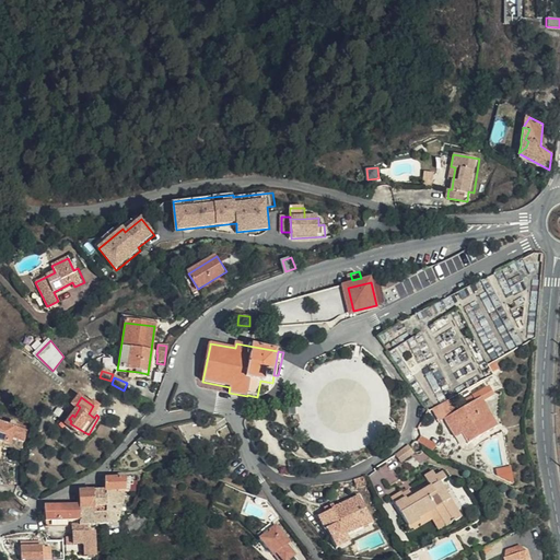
[(459,424),(464,433),(469,443),(498,428),(480,397),(445,417),(452,429),(459,424)]
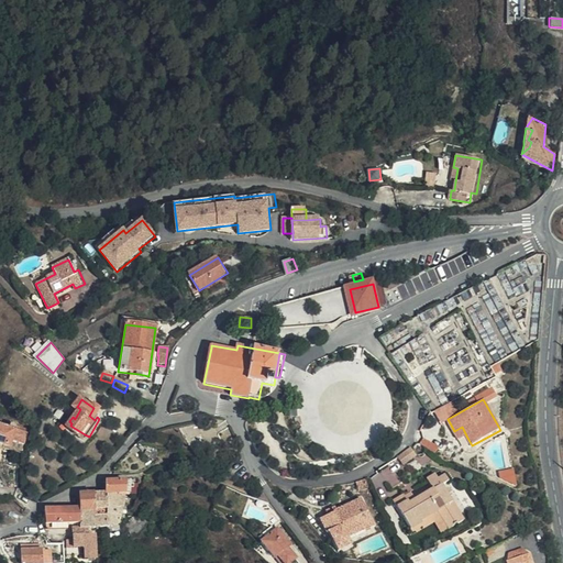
[(451,401),(434,411),(441,422),(456,412),(451,401)]
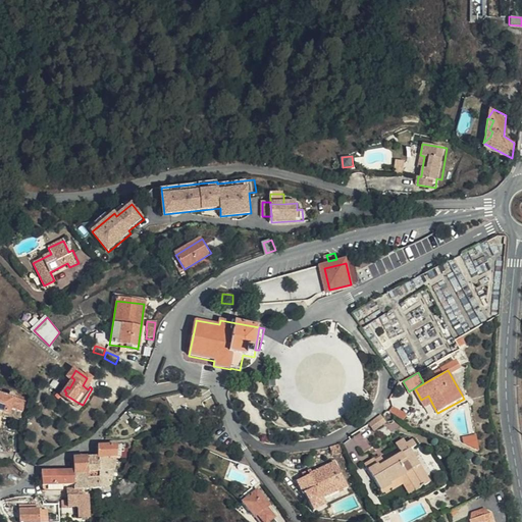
[(88,377),(87,378),(83,385),(88,389),(90,386),(92,388),(94,385),(92,383),(93,380),(93,379),(91,377),(88,377)]
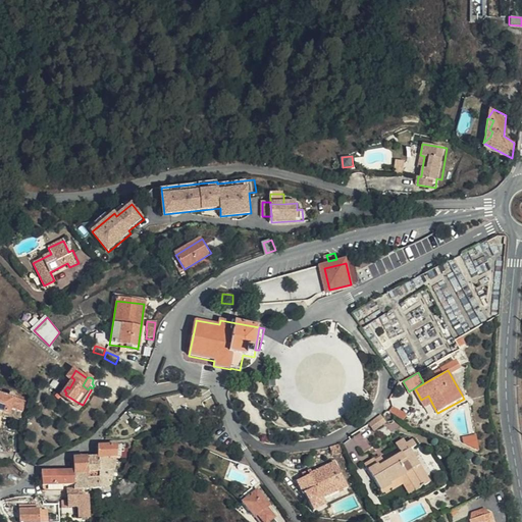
[(10,398),(0,395),(0,415),(21,421),(27,404),(15,399),(16,395),(11,394),(10,398)]
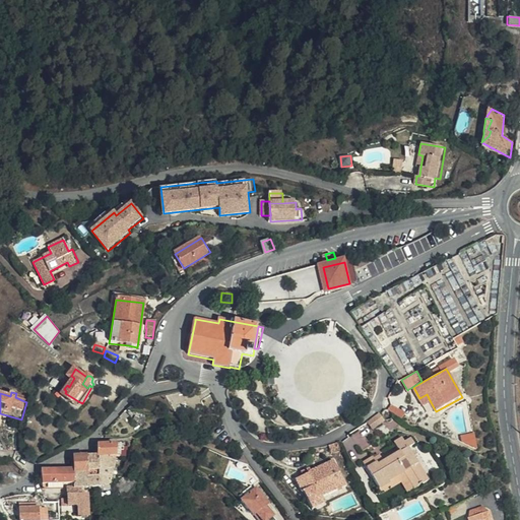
[(78,401),(65,393),(60,400),(73,408),(78,401)]
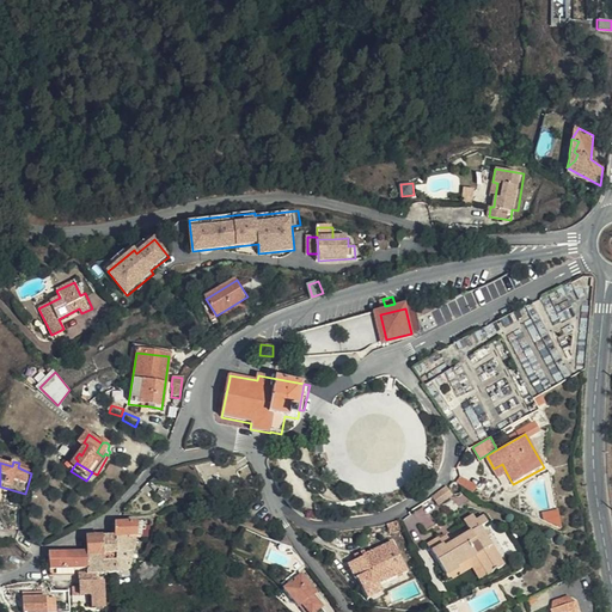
[(499,478),(507,473),(502,464),(494,469),(499,478)]
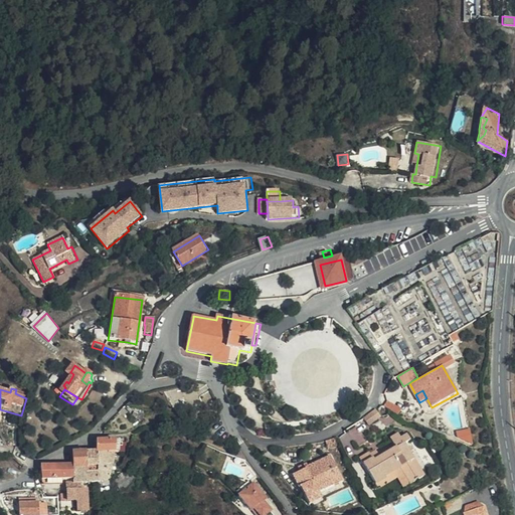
[(368,422),(373,430),(386,421),(381,414),(368,422)]
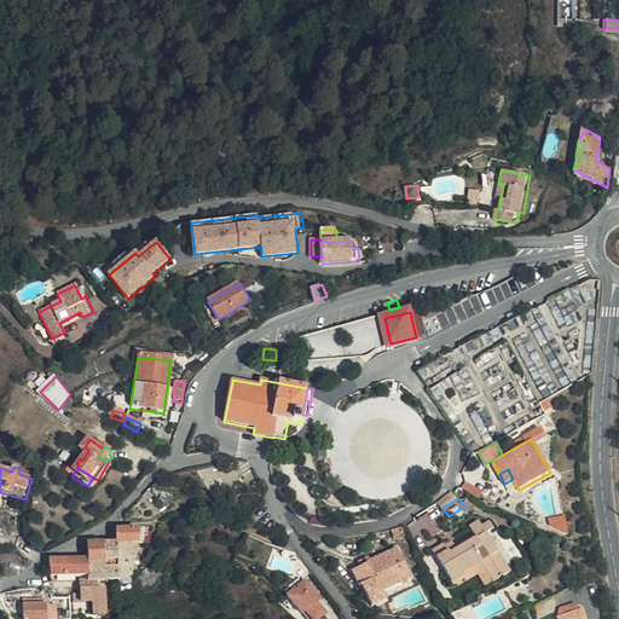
[(549,519),(550,526),(568,534),(565,516),(549,519)]
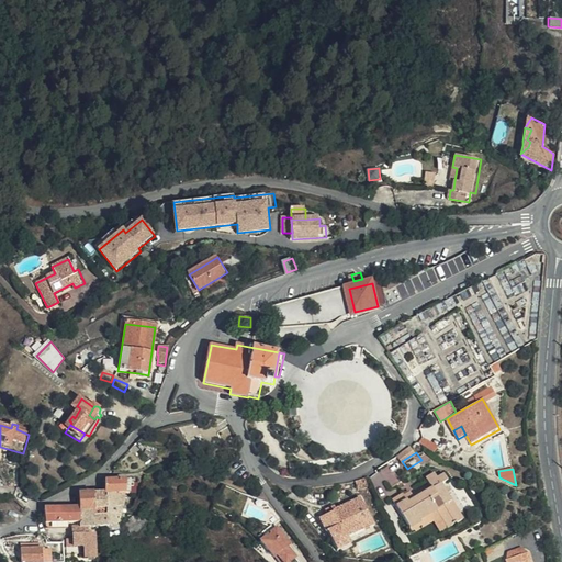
[(405,495),(403,496),(417,525),(440,510),(451,527),(465,517),(436,470),(426,476),(433,485),(408,501),(405,495)]
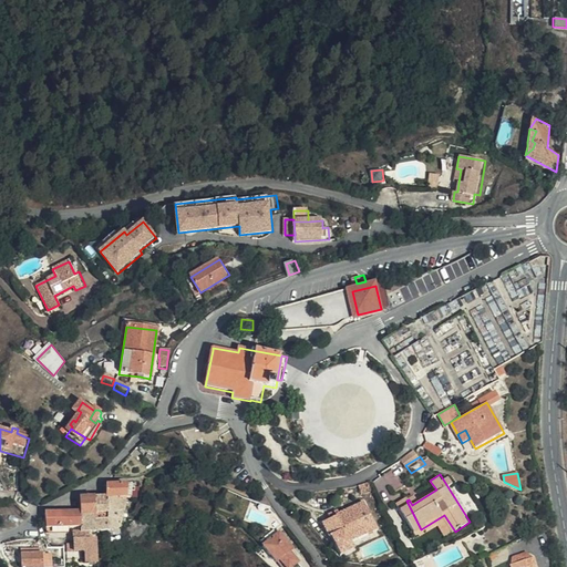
[(372,490),(368,482),(357,484),(361,493),(372,490)]
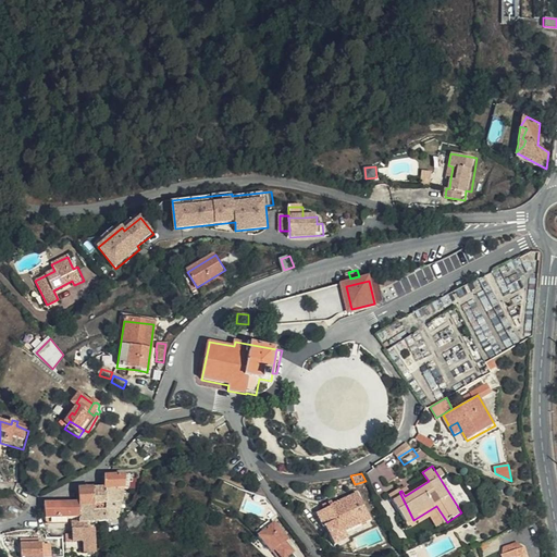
[(127,478),(106,478),(107,490),(128,487),(127,478)]
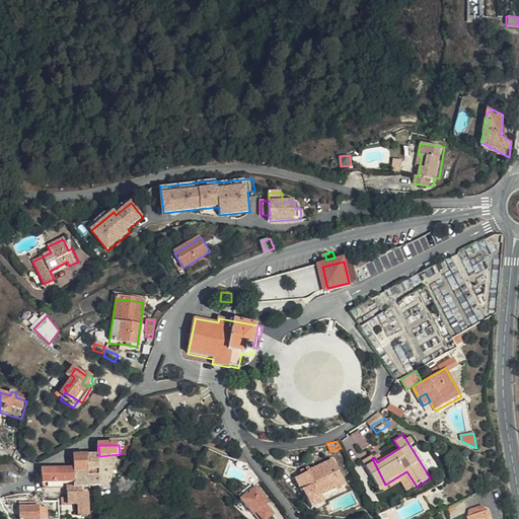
[(114,455),(99,456),(101,487),(108,486),(114,469),(114,455)]
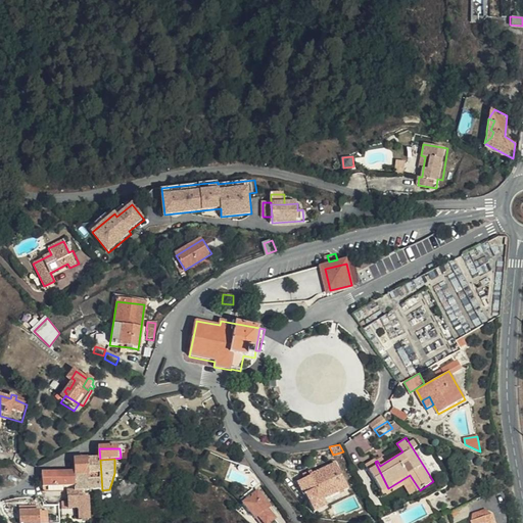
[(76,461),(77,474),(88,474),(90,490),(102,490),(100,460),(76,461)]
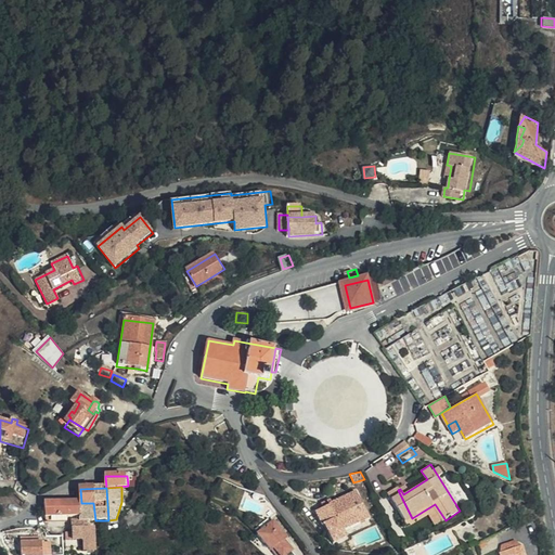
[(346,537),(344,533),(337,523),(351,515),(355,524),(361,520),(370,516),(355,488),(313,508),(332,543),(346,537)]
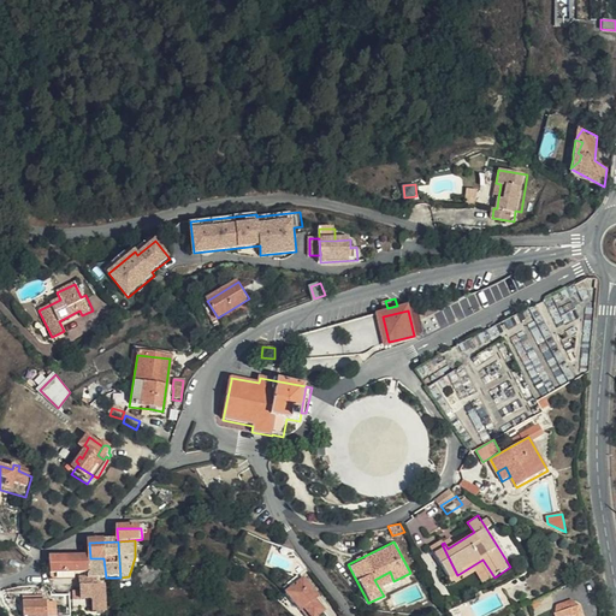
[(457,575),(442,544),(432,550),(450,579),(457,575)]
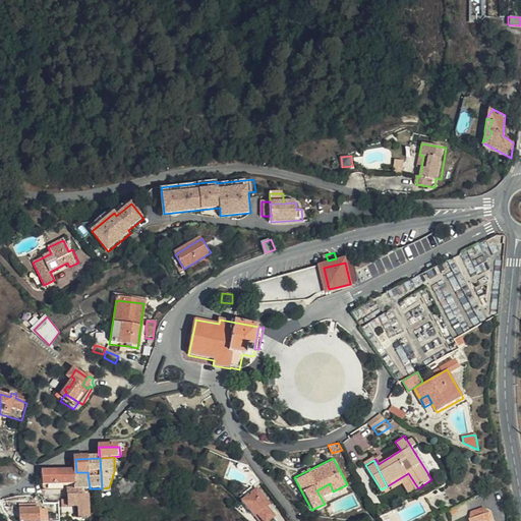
[(88,472),(76,472),(44,475),(45,493),(68,490),(73,490),(72,481),(79,480),(79,489),(81,489),(90,488),(88,472)]
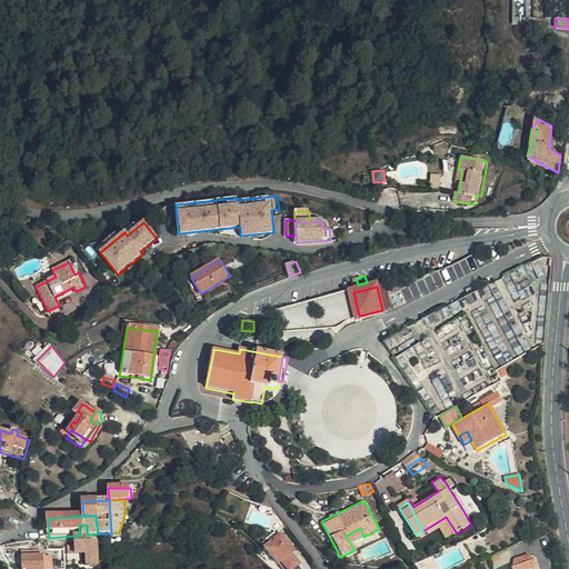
[(346,536),(352,547),(372,537),(370,533),(363,537),(360,528),(346,536)]
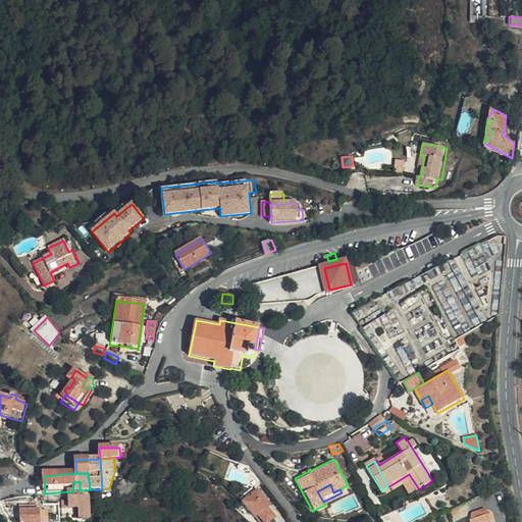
[(265,505),(268,503),(258,490),(243,503),(255,518),(258,516),(262,521),(269,521),(275,517),(268,508),(265,505)]
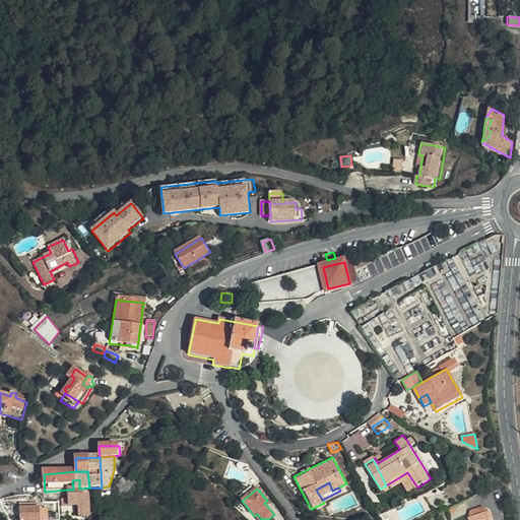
[(79,496),(69,496),(69,500),(70,507),(80,507),(79,496)]
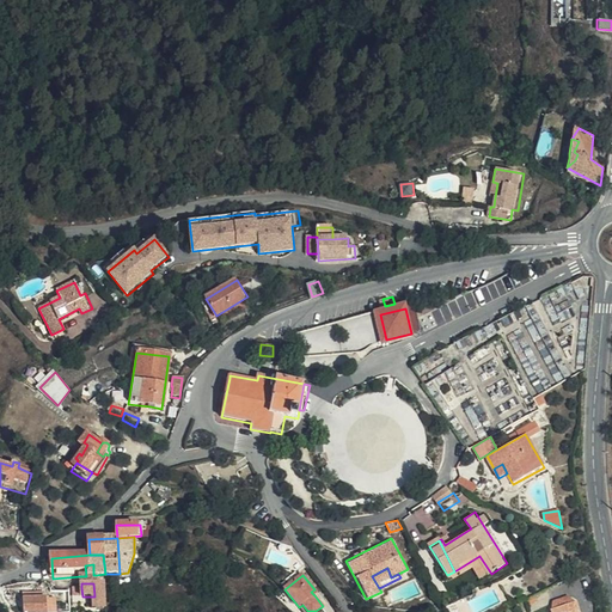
[(97,583),(93,583),(95,597),(95,599),(105,598),(105,583),(97,583)]
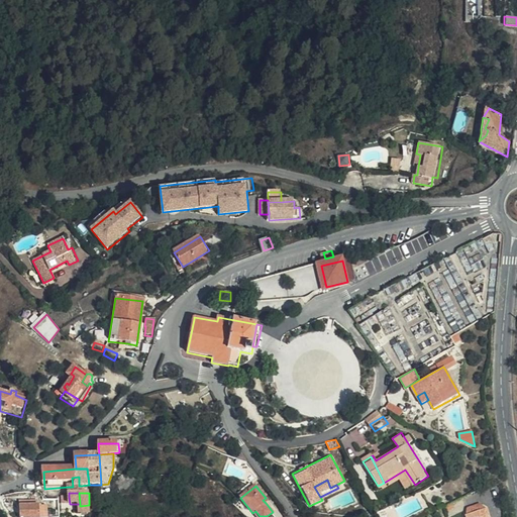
[(469,507),(471,515),(483,511),(481,504),(469,507)]
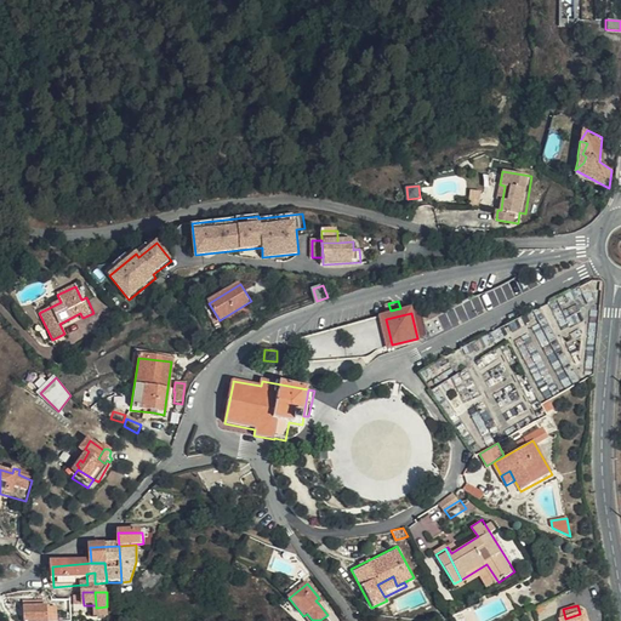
[(108,617),(107,607),(96,608),(96,614),(96,617),(108,617)]
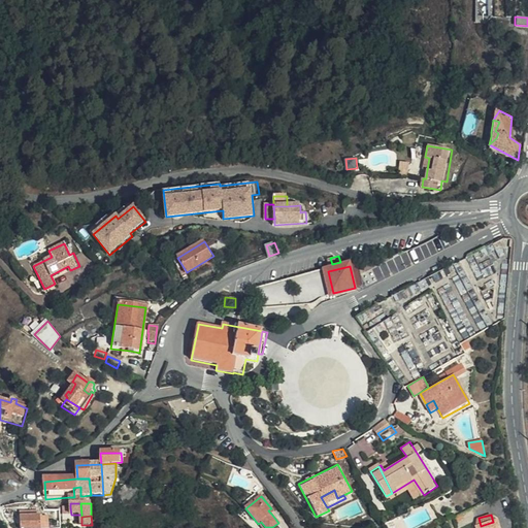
[(51,527),(51,517),(41,518),(42,527),(51,527)]
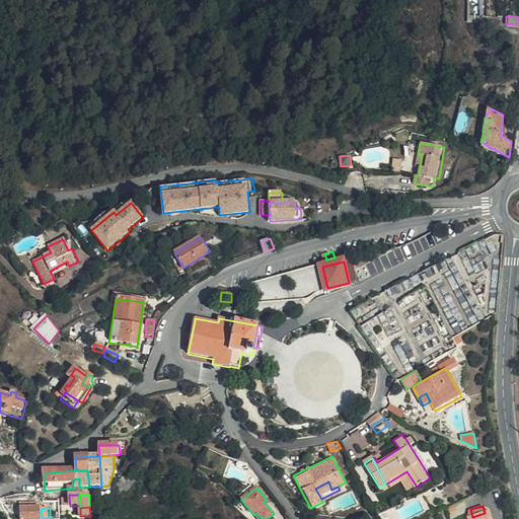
[(42,518),(41,509),(21,509),(21,518),(42,518)]
